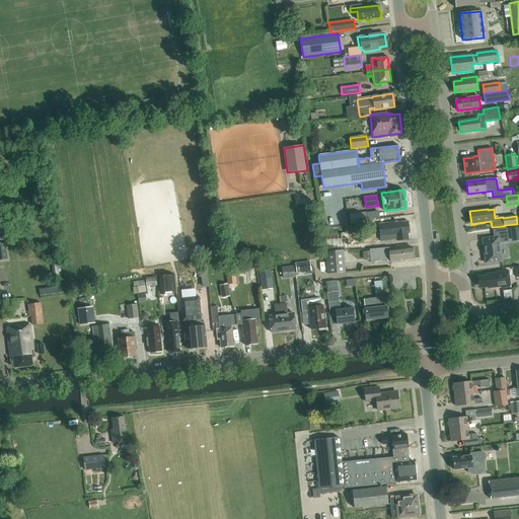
[(367,222),(366,212),(349,214),(350,224),(367,222)]
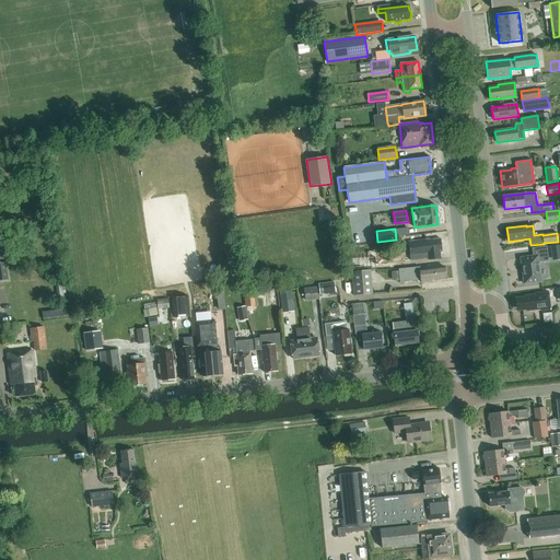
[(429,240),(408,242),(410,260),(428,258),(428,260),(440,258),(440,252),(442,252),(441,238),(429,241),(429,240)]
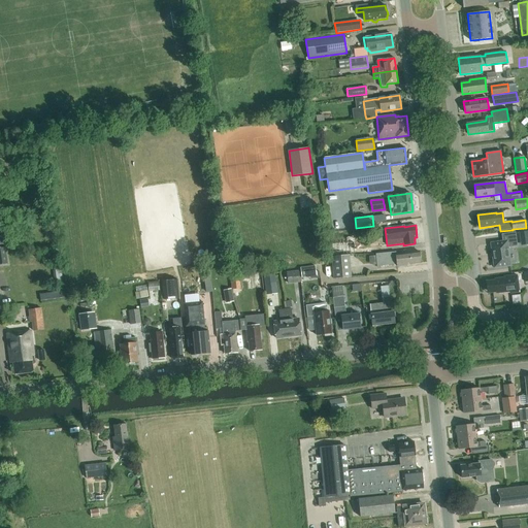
[(527,237),(527,232),(527,231),(519,232),(520,239),(527,237)]
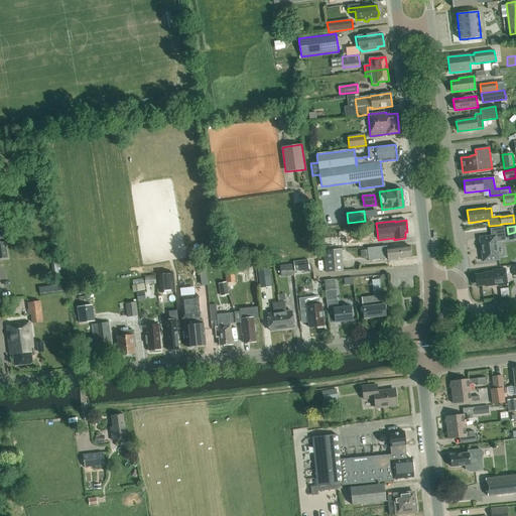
[(481,255),(482,260),(483,259),(483,261),(499,259),(496,241),(505,240),(503,228),(490,230),(491,236),(480,238),(482,255),(481,255)]
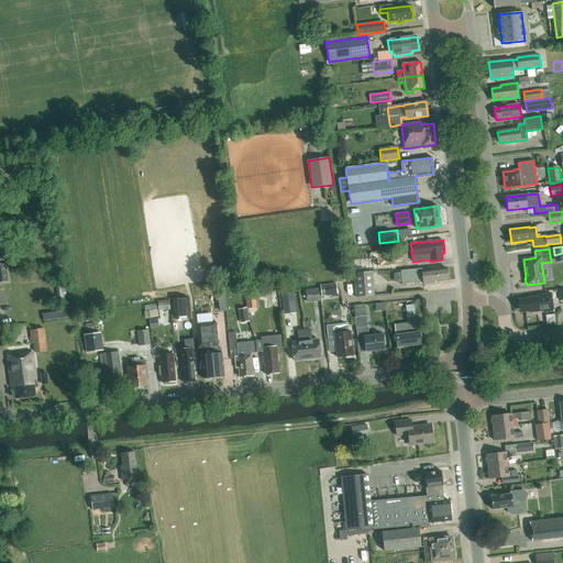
[(374,257),(361,258),(361,271),(383,271),(382,251),(374,252),(374,257)]
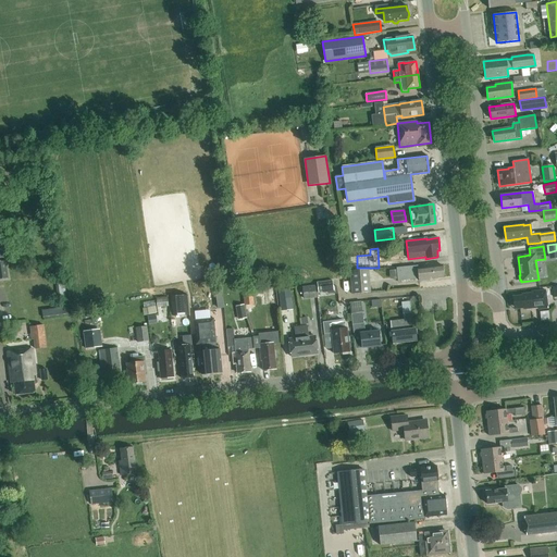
[(396,269),(397,282),(418,280),(418,281),(443,277),(442,265),(418,268),(418,265),(396,268),(396,269)]
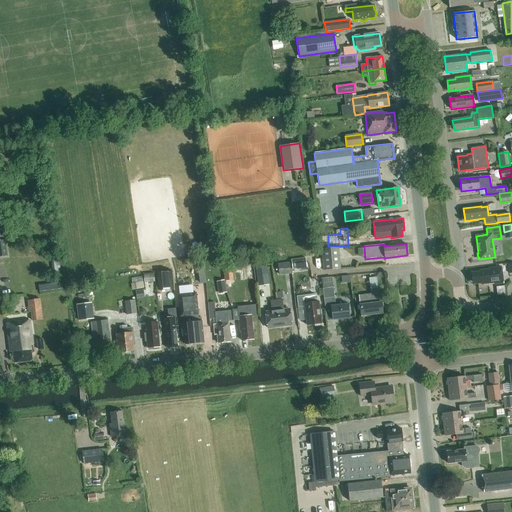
[(340,269),(339,248),(322,248),(323,270),(340,269)]
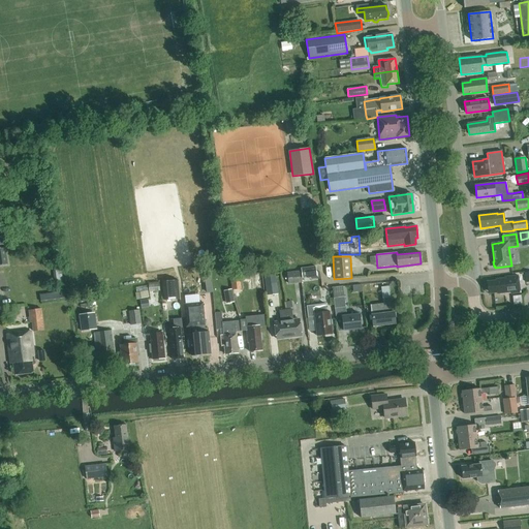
[(315,267),(301,268),(302,278),(316,276),(315,267)]
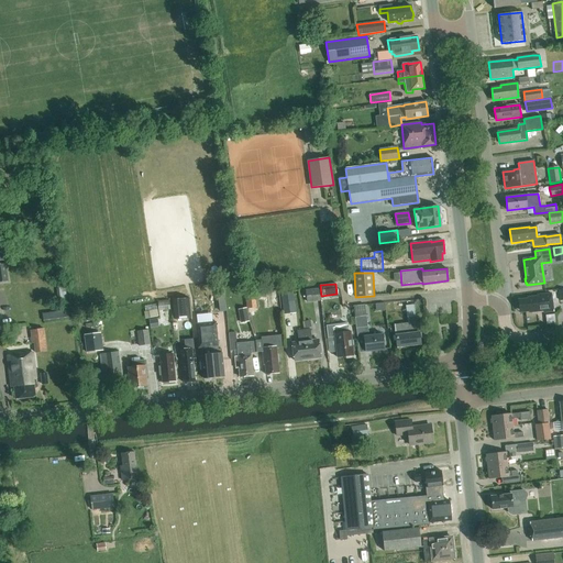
[(319,288),(305,290),(307,302),(320,301),(319,288)]
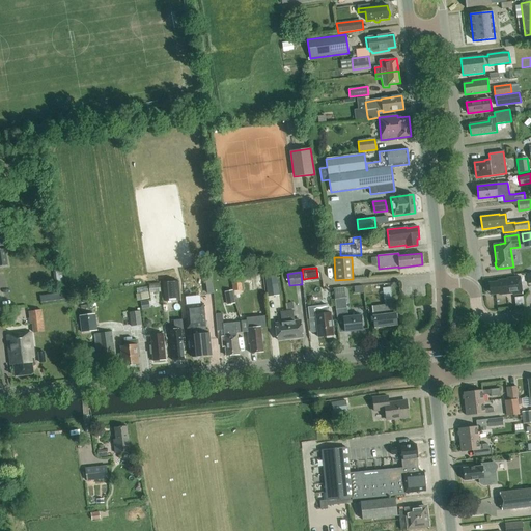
[(279,296),(276,275),(264,276),(268,297),(279,296)]
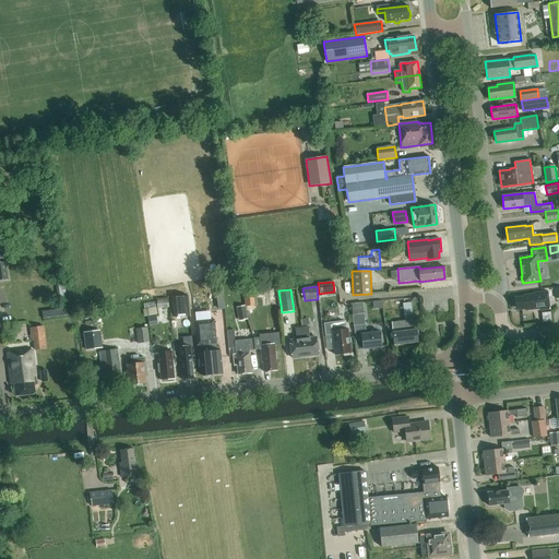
[(540,310),(549,309),(547,292),(533,293),(533,294),(523,295),(524,297),(514,298),(516,310),(525,309),(525,310),(535,309),(535,308),(540,308),(540,310)]
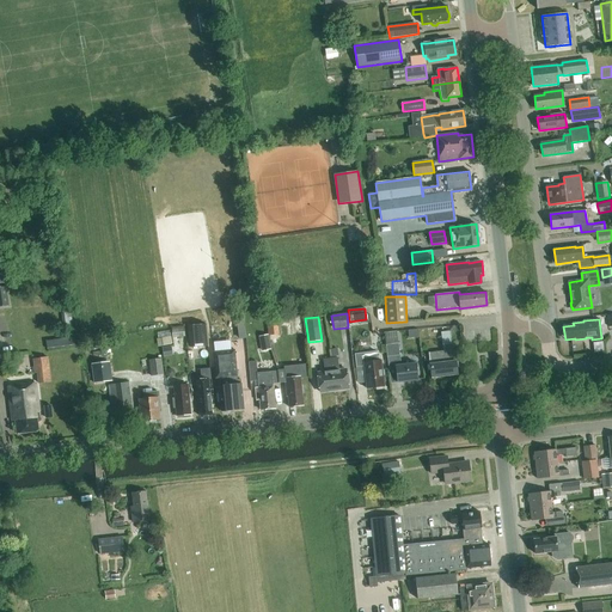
[(206,324),(188,326),(190,348),(207,346),(206,324)]
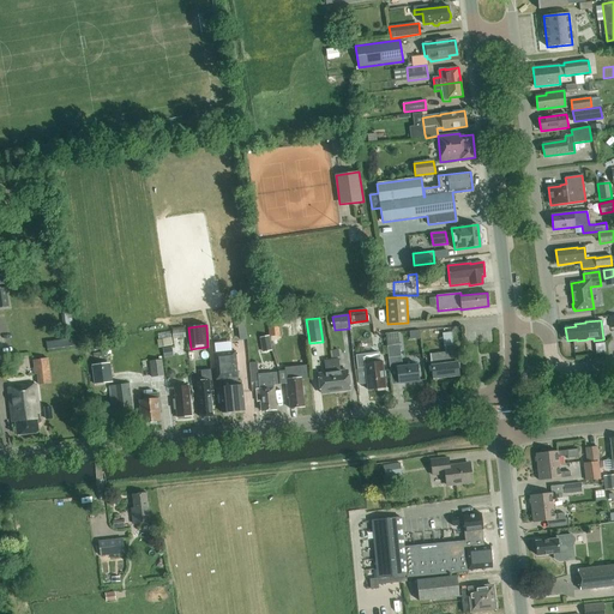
[(259,337),(263,353),(271,350),(269,336),(259,337)]
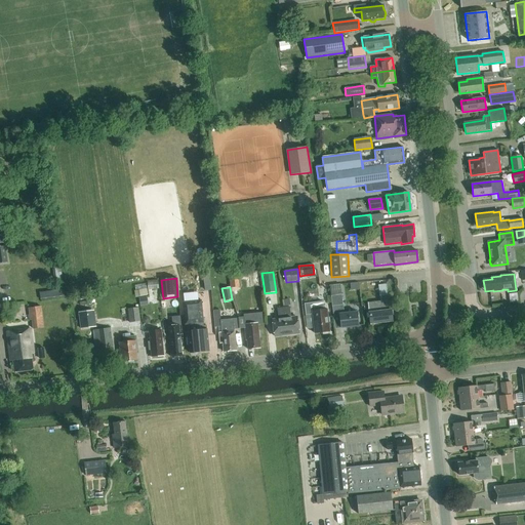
[(42,292),(40,292),(41,298),(43,298),(65,295),(64,289),(42,292)]
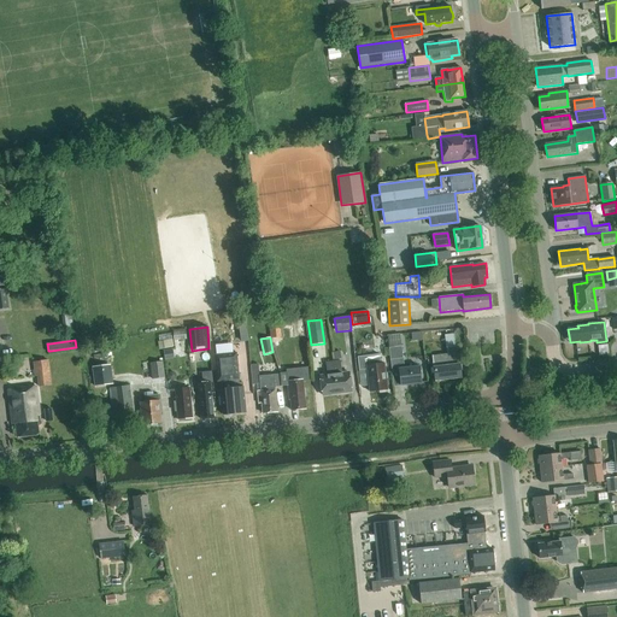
[(388,347),(391,359),(392,372),(399,371),(400,386),(422,383),(419,366),(404,368),(401,346),(388,347)]
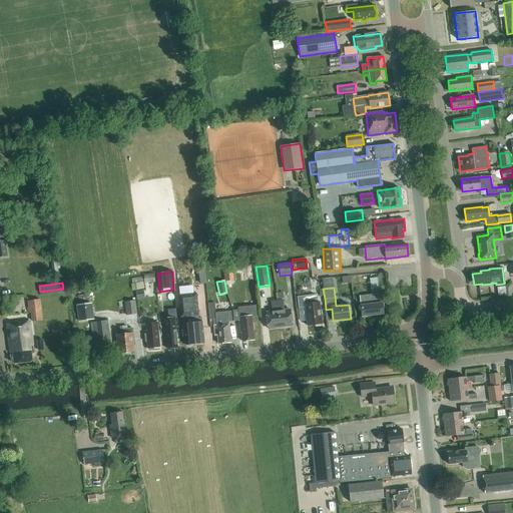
[(359,296),(360,300),(362,318),(384,315),(382,302),(381,302),(380,289),(372,290),(372,294),(359,296)]
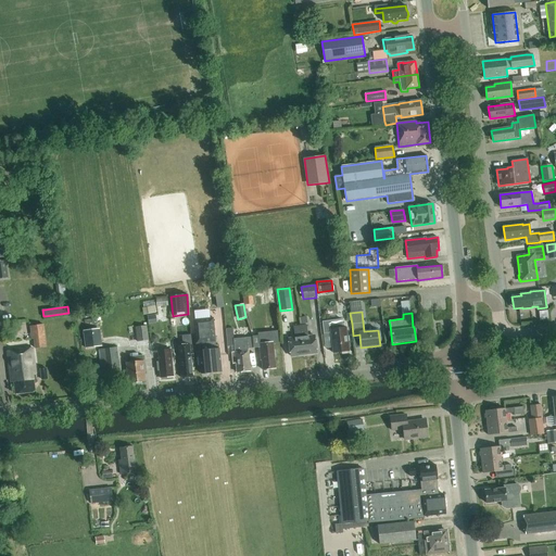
[(213,318),(193,319),(196,344),(199,343),(200,358),(198,358),(199,365),(201,365),(201,374),(202,374),(204,375),(207,375),(210,373),(222,371),(219,349),(218,349),(218,344),(216,344),(213,318)]
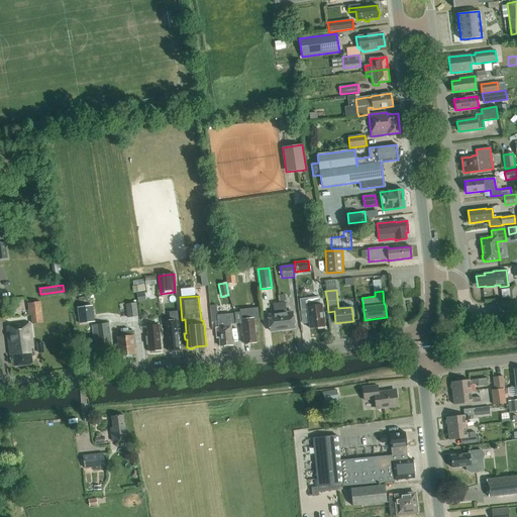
[(310,328),(324,326),(322,305),(318,305),(317,297),(300,299),(301,310),(307,309),(310,328)]
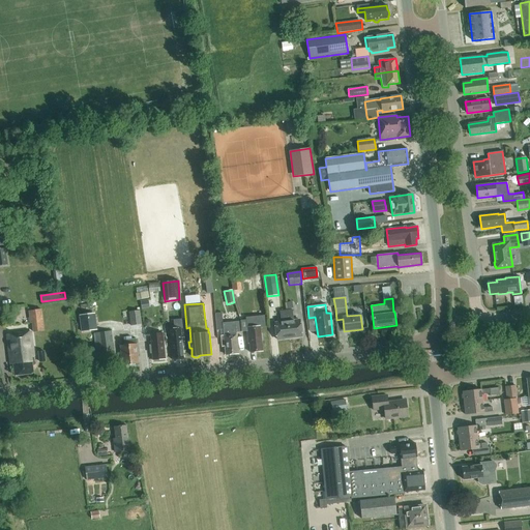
[(32,323),(33,332),(43,330),(41,310),(28,311),(30,323),(32,323)]
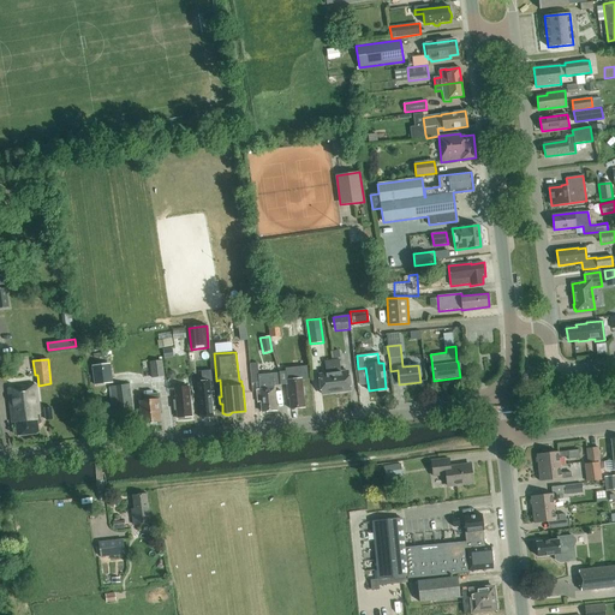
[(332,360),(336,393),(350,390),(347,371),(341,372),(339,359),(332,360)]
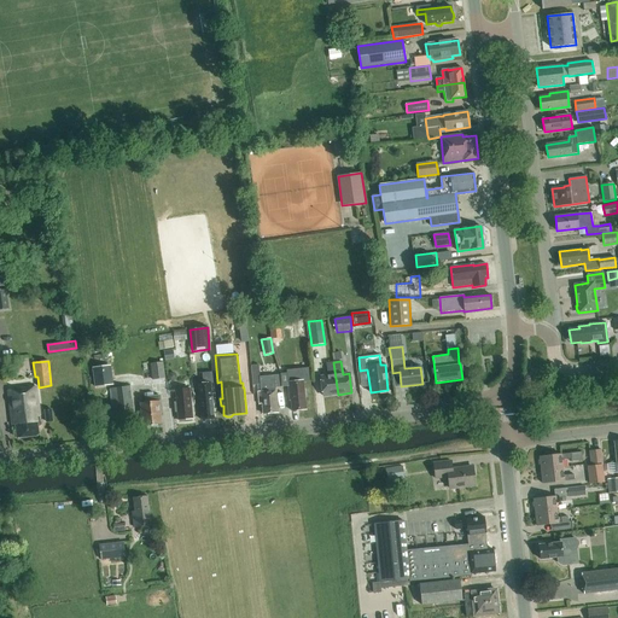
[(150,363),(152,380),(164,378),(163,362),(150,363)]
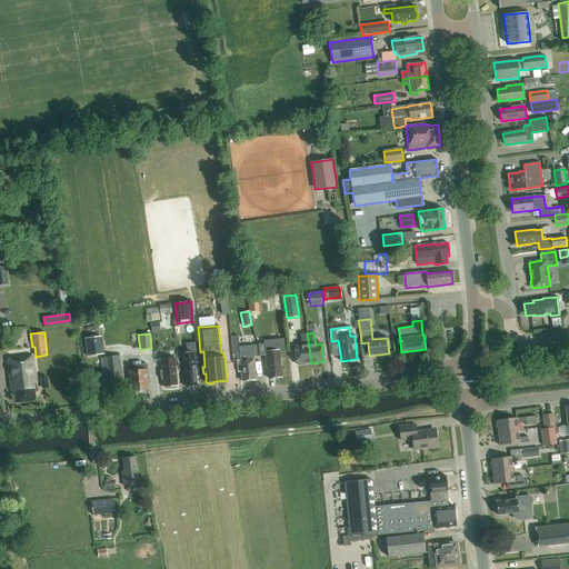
[(311,363),(307,333),(300,335),(302,346),(296,347),(298,365),(311,363)]
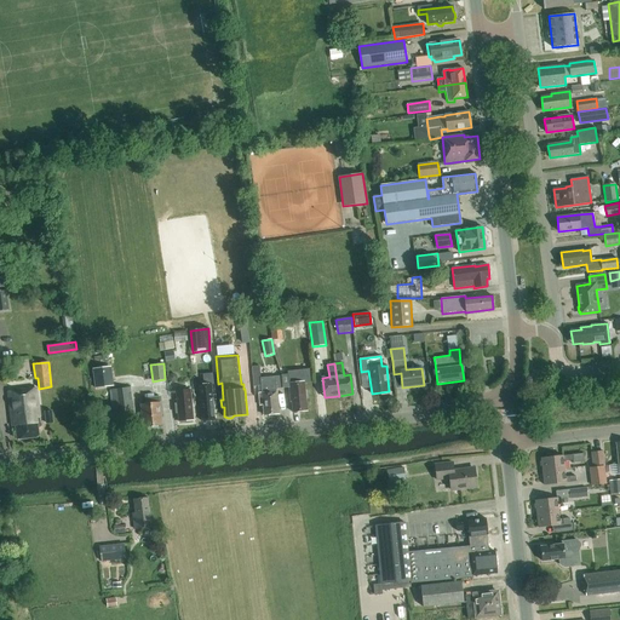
[(92,369),(95,389),(110,386),(108,367),(92,369)]
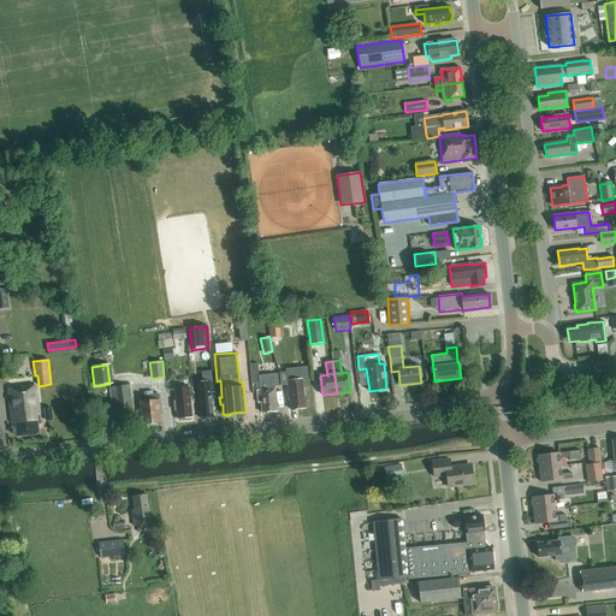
[(289,385),(286,385),(289,400),(290,400),(290,409),(306,408),(304,398),(306,396),(306,389),(303,388),(302,380),(309,379),(308,368),(286,371),(289,385)]
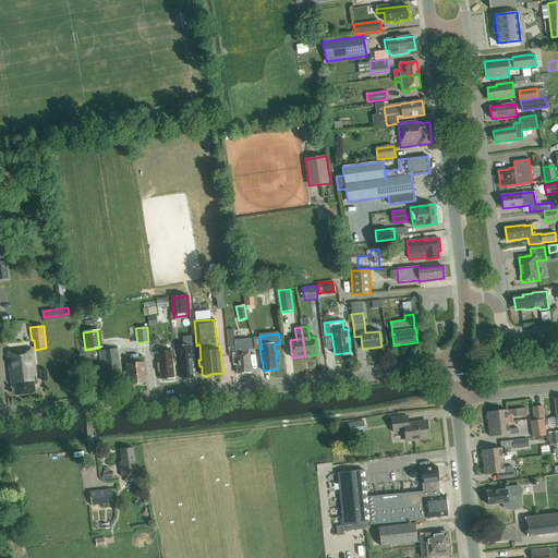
[(254,349),(253,338),(234,340),(235,353),(232,353),(233,365),(237,365),(238,374),(251,373),(249,350),(254,349)]
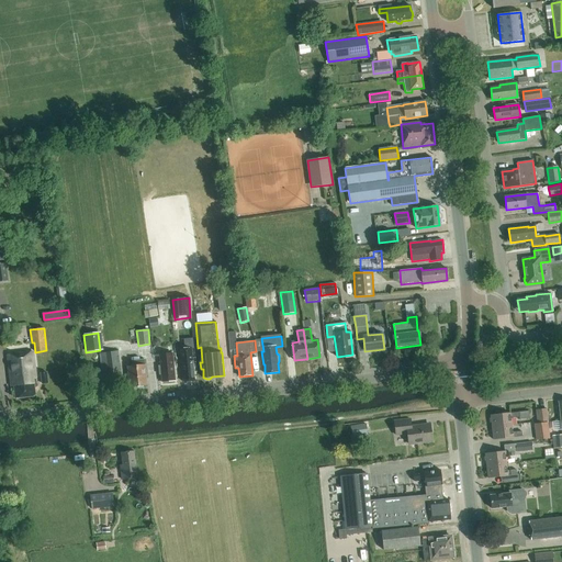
[(180,348),(181,359),(182,366),(181,366),(183,382),(194,381),(191,347),(180,348)]
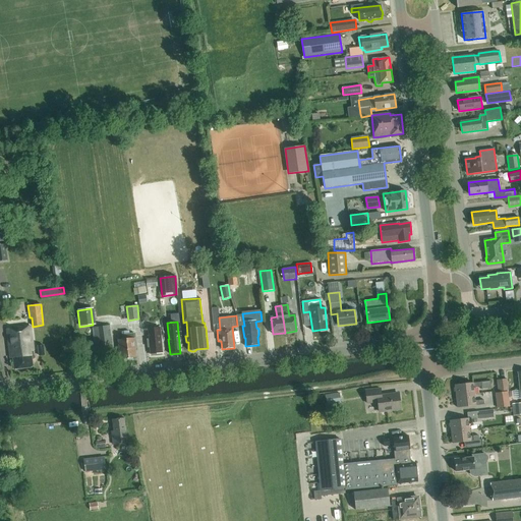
[(110,326),(93,328),(95,349),(112,346),(110,326)]
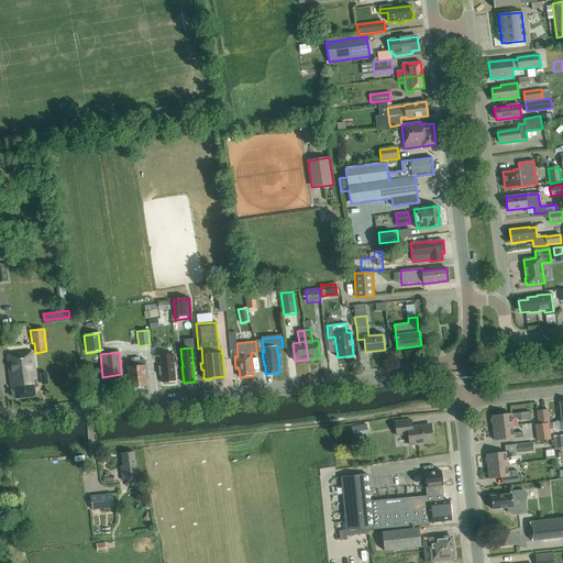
[(35,379),(36,379),(33,353),(7,356),(11,387),(14,387),(15,399),(35,397),(34,385),(36,384),(35,379)]
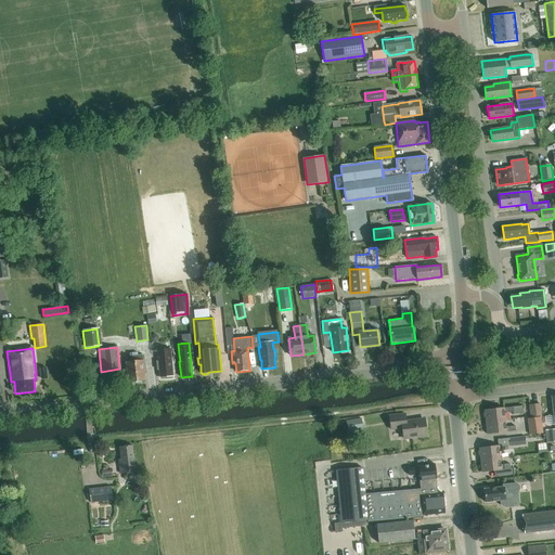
[(160,377),(165,377),(167,378),(170,378),(171,376),(173,376),(171,361),(170,348),(157,349),(158,361),(156,362),(157,370),(159,370),(160,377)]
